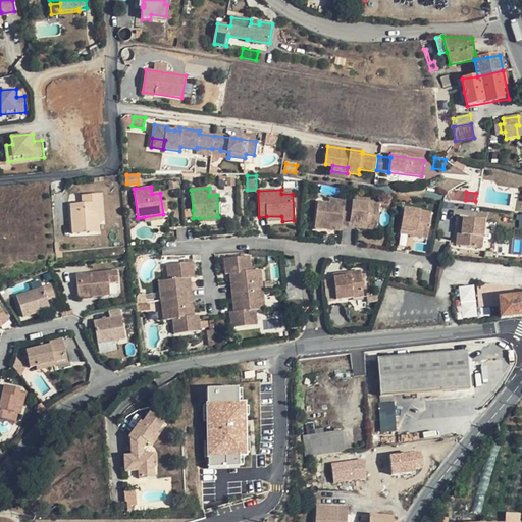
[(98,213),(103,213),(102,195),(83,196),(83,204),(71,205),(72,235),(99,233),(99,223),(98,213)]
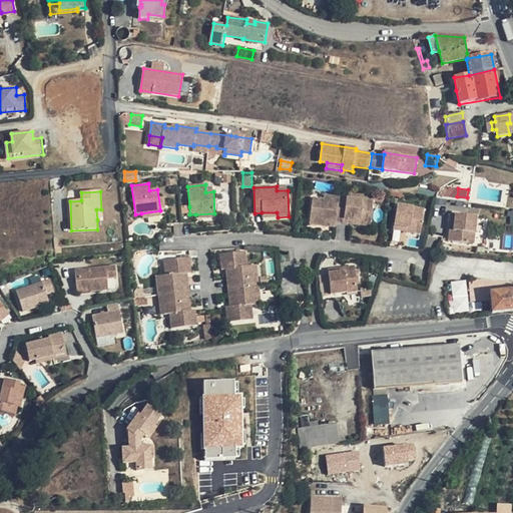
[(186,194),(180,194),(180,207),(181,222),(190,221),(189,214),(189,206),(187,207),(186,194)]
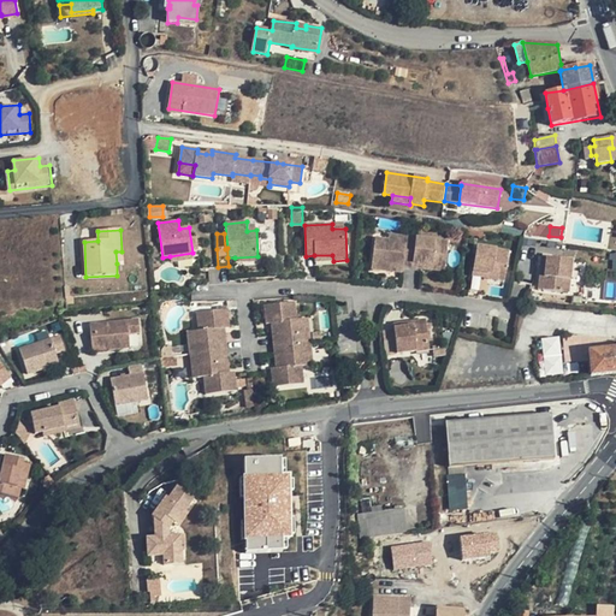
[(416,238),(416,237),(389,234),(389,240),(375,237),(372,270),(385,271),(386,265),(403,267),(413,268),(416,238)]
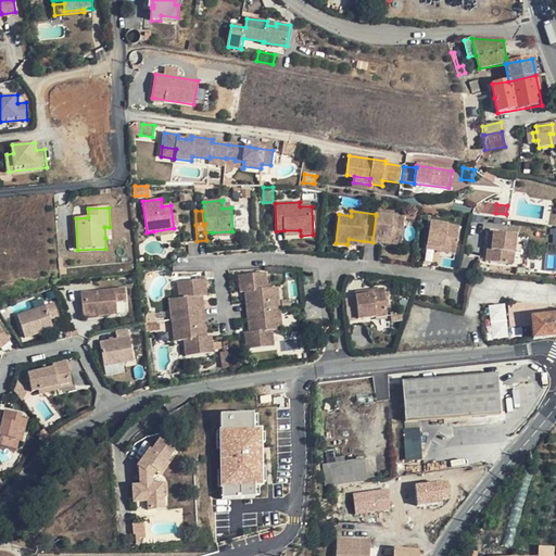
[(393,216),(376,215),(373,242),(381,243),(381,239),(402,241),(404,223),(393,222),(393,216)]
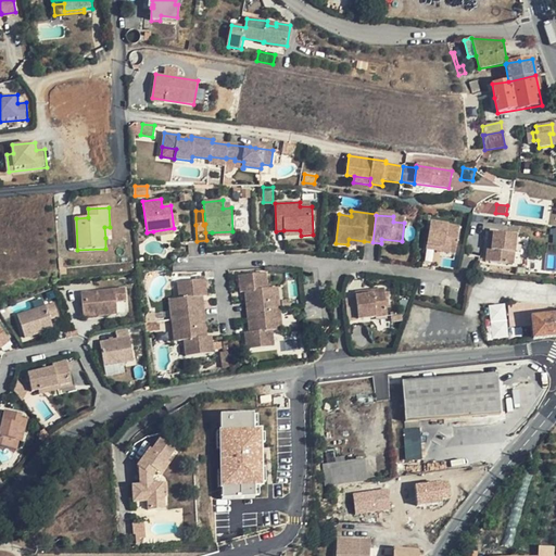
[(447,229),(449,225),(431,222),(426,249),(434,251),(436,247),(456,250),(459,231),(447,229)]
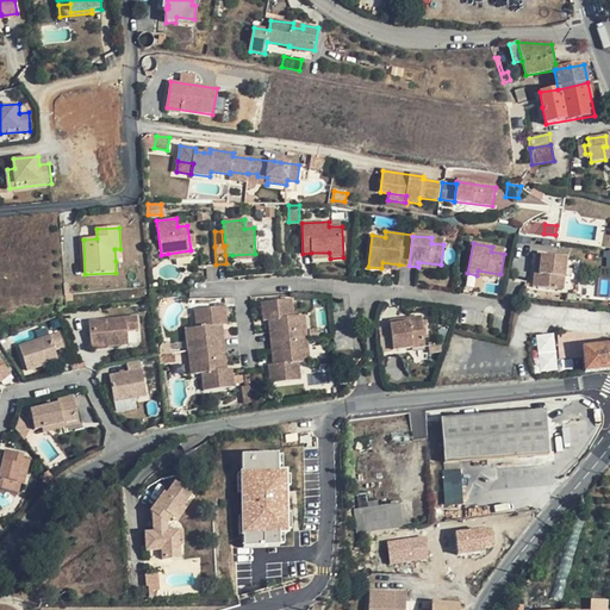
[(216,265),(215,247),(205,247),(206,266),(216,265)]
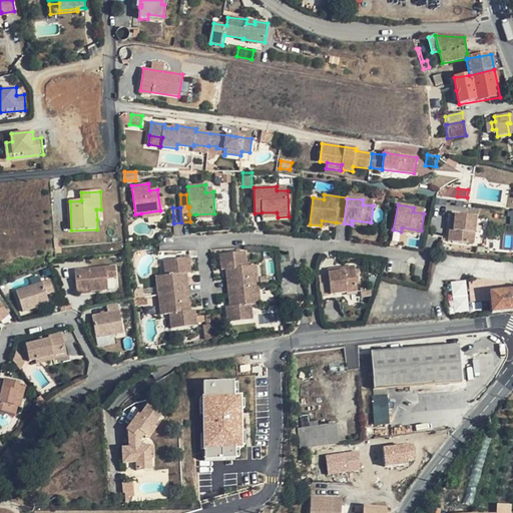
[(471,232),(475,233),(477,217),(451,214),(450,222),(454,222),(452,241),(470,243),(471,232)]
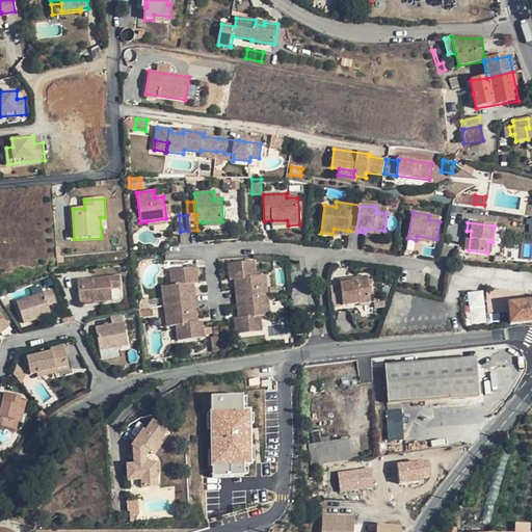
[(263,288),(262,275),(257,276),(255,261),(229,264),(230,281),(234,280),(235,280),(237,280),(237,283),(235,283),(237,299),(268,295),(267,287),(263,288)]
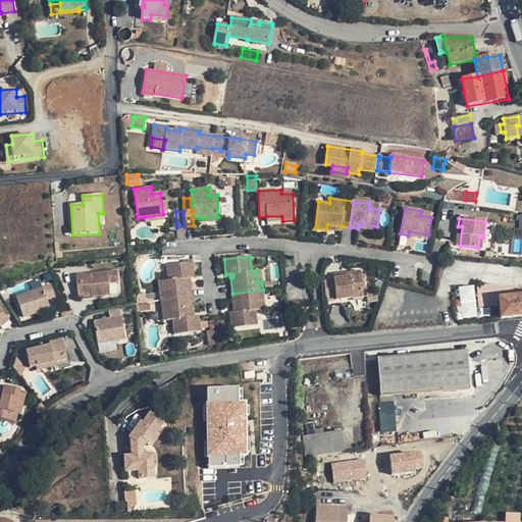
[(193,263),(184,263),(167,265),(168,280),(163,280),(165,292),(160,293),(161,301),(193,298),(191,282),(189,282),(189,278),(191,278),(195,278),(193,262),(193,263)]
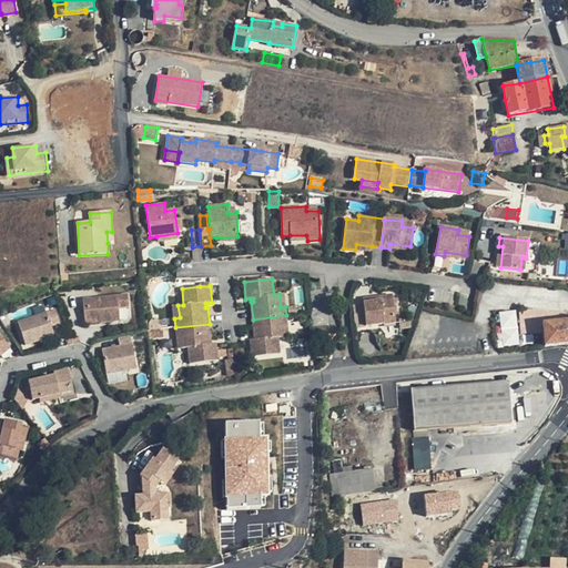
[(105,321),(105,323),(120,322),(119,308),(129,307),(128,295),(83,300),(84,321),(98,318),(98,324),(102,323),(102,321),(105,321)]
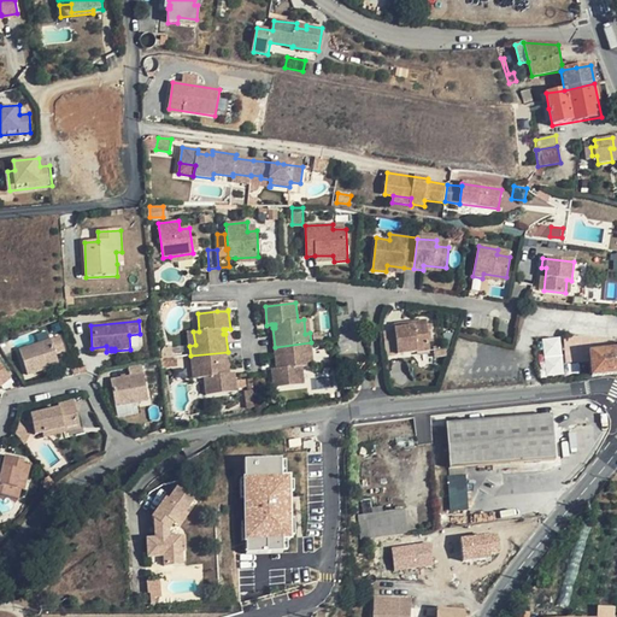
[(404,328),(404,323),(394,324),(398,356),(417,352),(416,347),(429,346),(427,325),(404,328)]
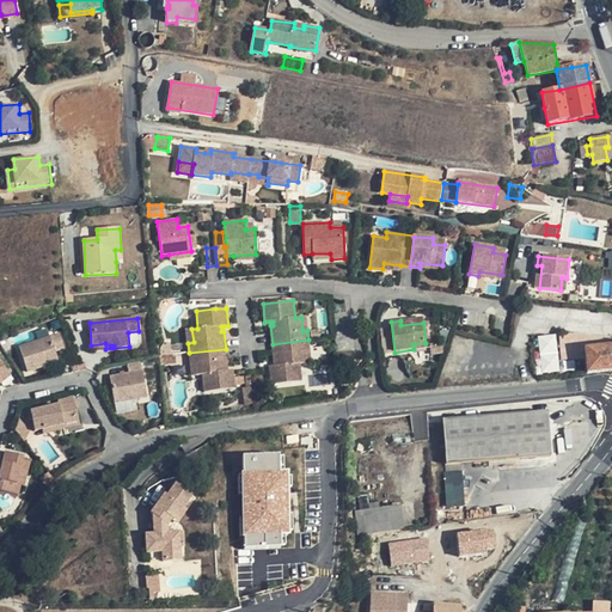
[(43,367),(50,365),(59,362),(55,350),(65,348),(60,334),(19,347),(28,372),(43,367)]
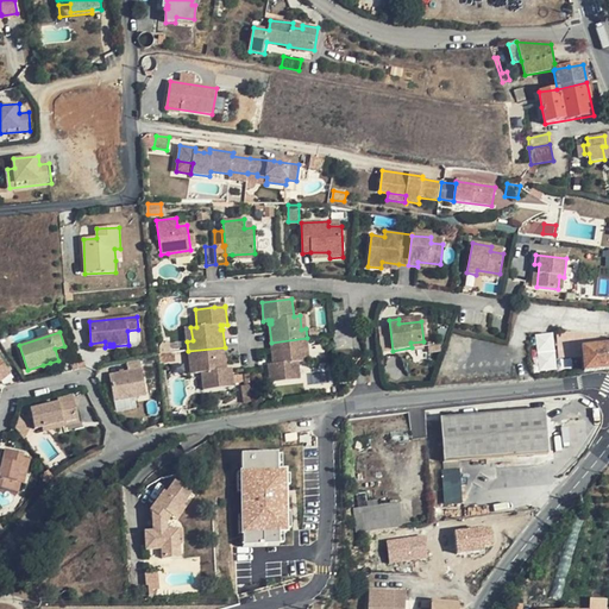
[(584,372),(608,369),(608,346),(607,346),(606,340),(607,340),(607,337),(584,334),(576,333),(558,332),(557,344),(558,359),(583,357),(584,372)]
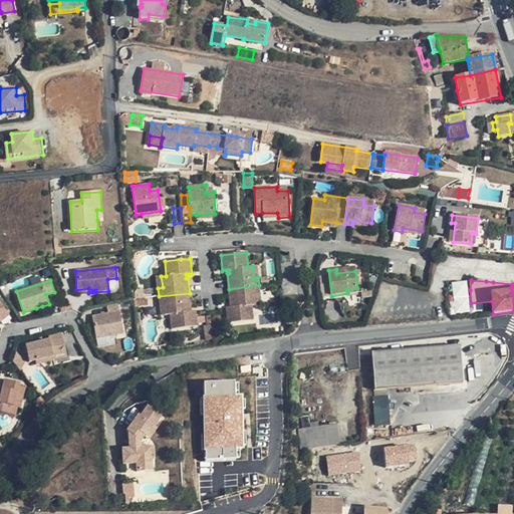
[(260,294),(259,285),(229,289),(230,304),(232,303),(233,307),(231,307),(227,308),(228,323),(253,320),(252,305),(257,305),(255,294),(260,294)]
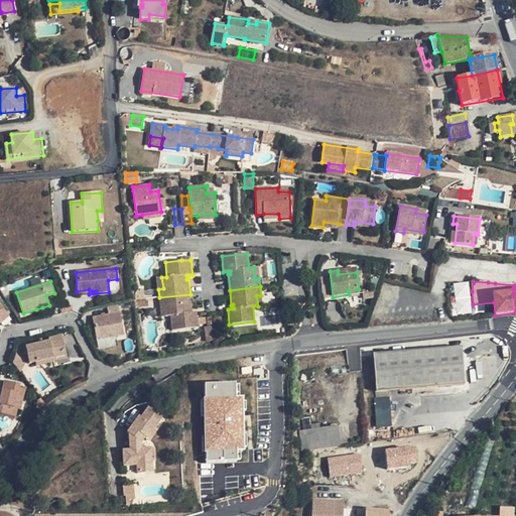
[(191,309),(190,294),(159,297),(160,306),(164,305),(166,316),(171,315),(172,331),(199,328),(197,312),(192,312),(189,313),(189,309),(191,309)]
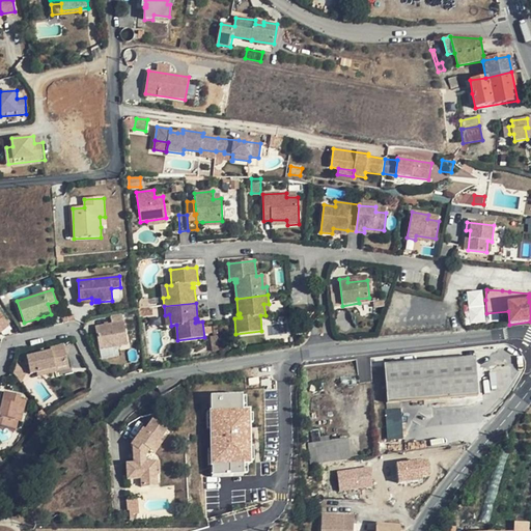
[(150,315),(150,308),(137,309),(138,317),(150,315)]
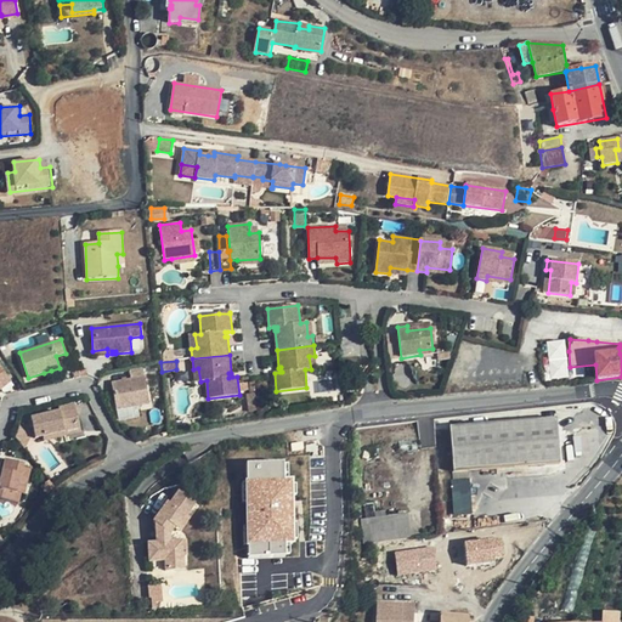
[(0,389),(0,390),(11,382),(0,367),(0,389)]
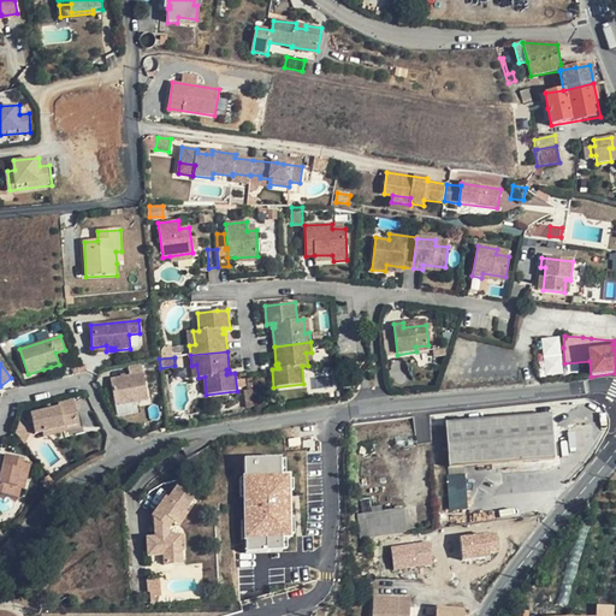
[(130,377),(111,380),(116,407),(148,401),(143,373),(141,365),(128,368),(130,377)]
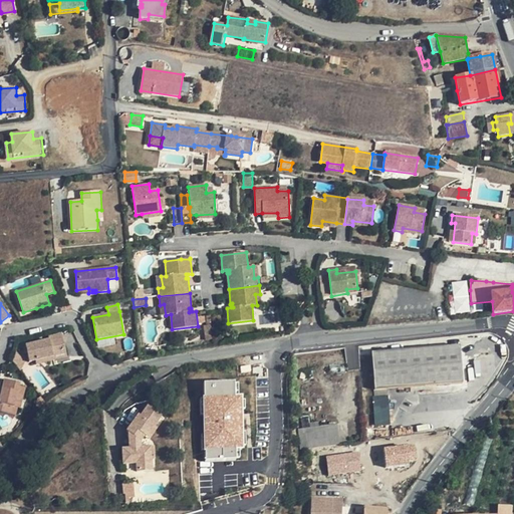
[(52,351),(65,348),(62,334),(48,337),(49,340),(26,345),(29,362),(36,360),(53,356),(52,351)]
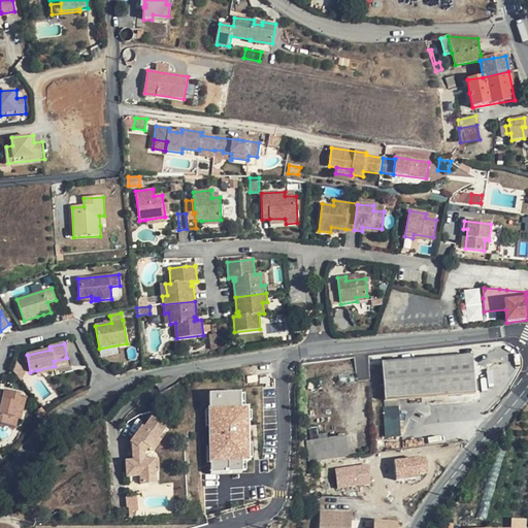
[(474,395),(472,357),(382,363),(386,410),(392,409),(392,406),(398,406),(397,401),(474,395)]
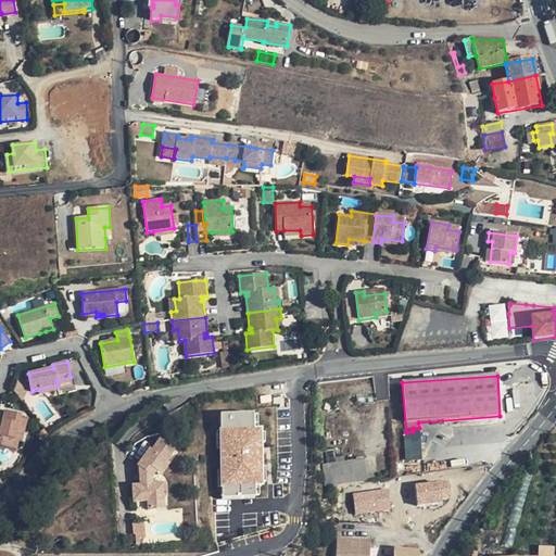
[(73,387),(71,377),(57,380),(58,386),(39,390),(39,394),(73,387)]
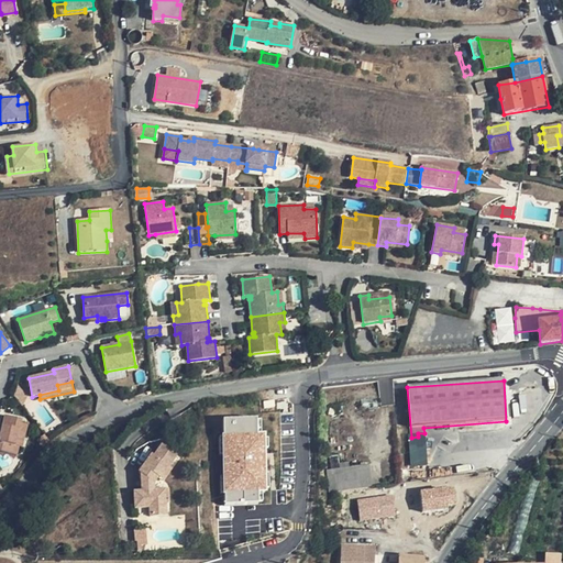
[(15,445),(21,423),(22,419),(6,416),(2,426),(1,433),(0,433),(0,451),(12,454),(14,445),(15,445)]
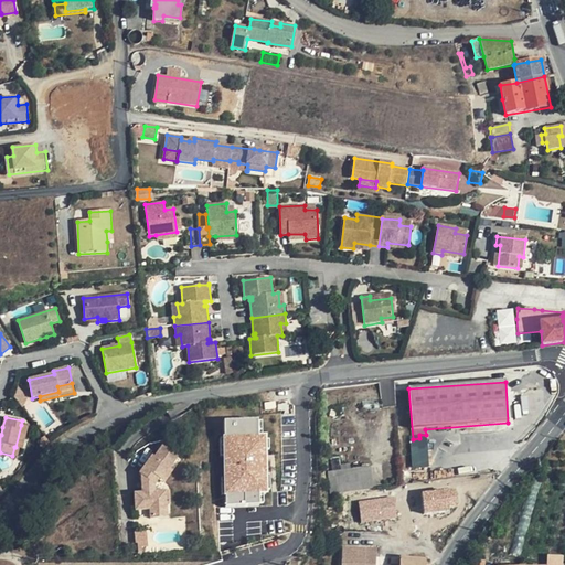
[(258,417),(225,418),(226,434),(222,434),(224,494),(227,494),(227,505),(266,504),(265,492),(269,492),(267,433),(264,433),(263,420),(258,420),(258,417)]
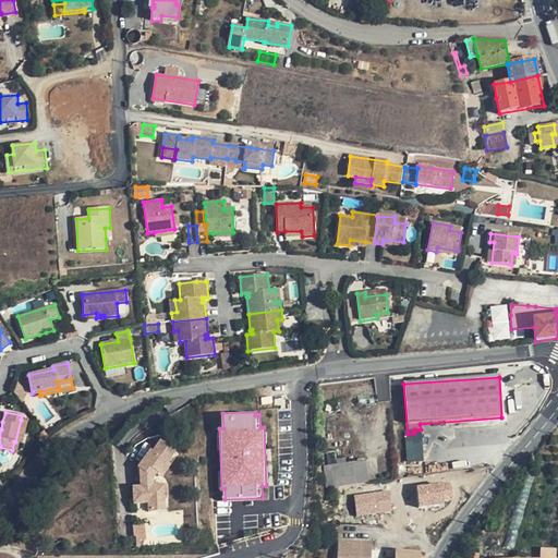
[(27,421),(21,420),(15,441),(19,444),(22,444),(27,421)]
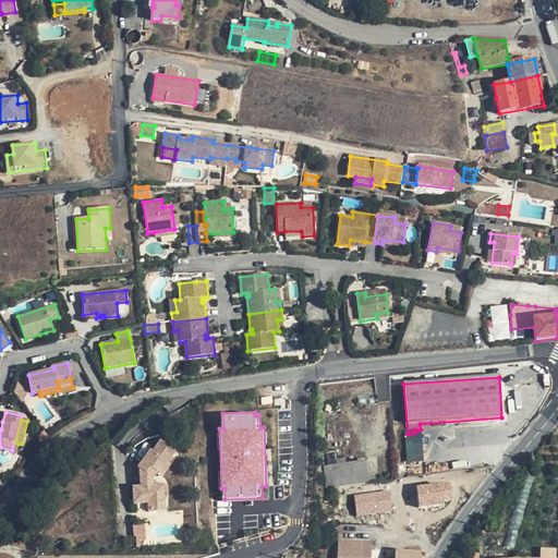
[(140,471),(142,488),(153,487),(153,478),(156,474),(165,463),(167,464),(174,453),(161,444),(154,455),(150,452),(138,469),(140,471)]
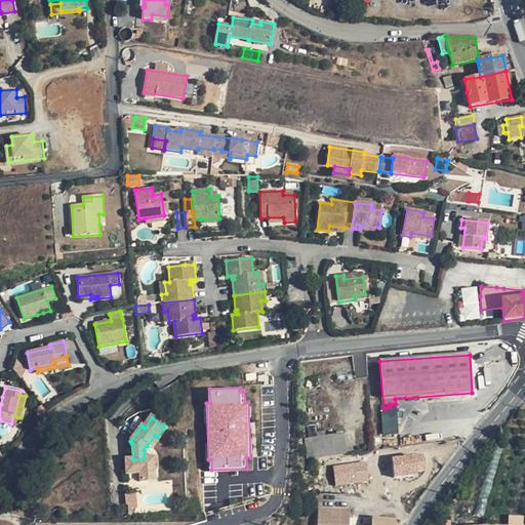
[(309,458),(347,454),(345,434),(307,438),(309,458)]
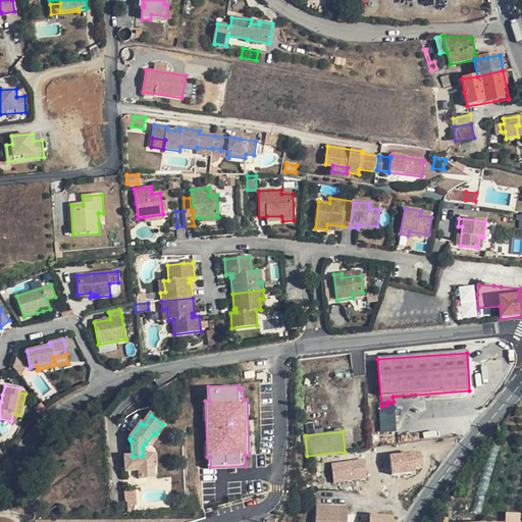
[(156,434),(154,433),(146,444),(152,448),(160,437),(156,434)]
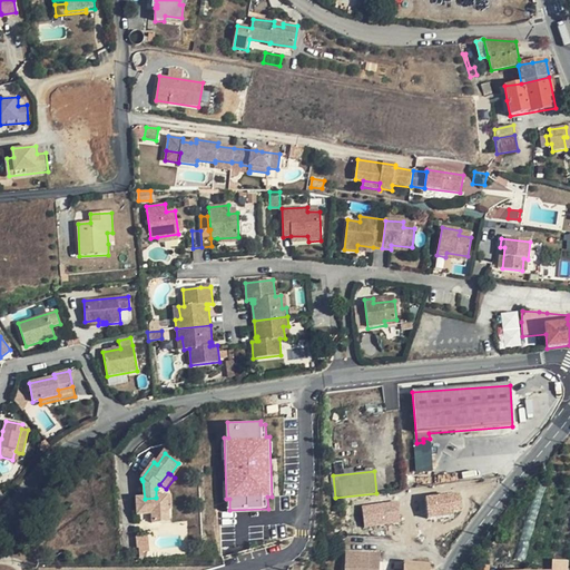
[(169,513),(168,497),(156,498),(145,499),(136,499),(138,516),(153,514),(154,524),(170,523),(169,513)]
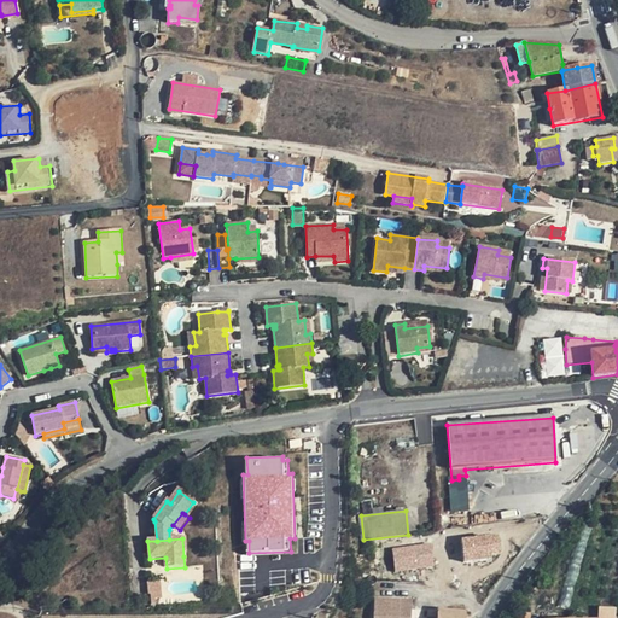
[(373,617),(400,617),(402,598),(375,596),(373,617)]
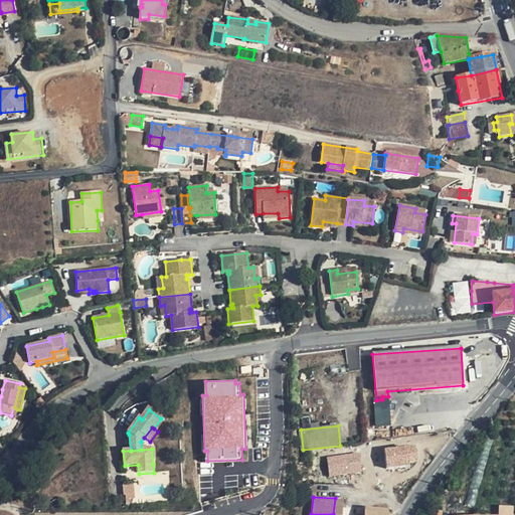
[(333,514),(342,514),(343,511),(344,499),(335,498),(333,514)]
